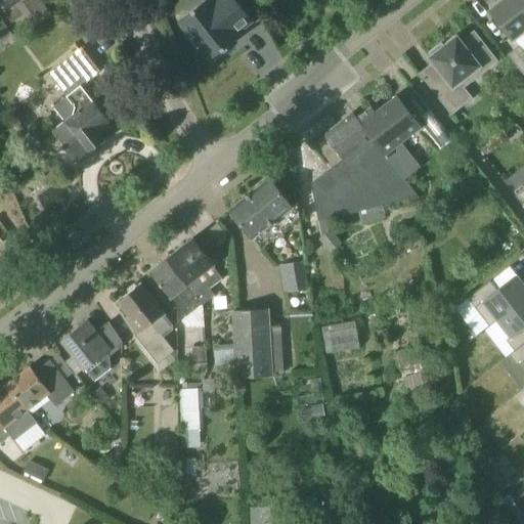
[(25,0),(2,0),(0,2),(0,7),(6,15),(18,6),(25,0)]
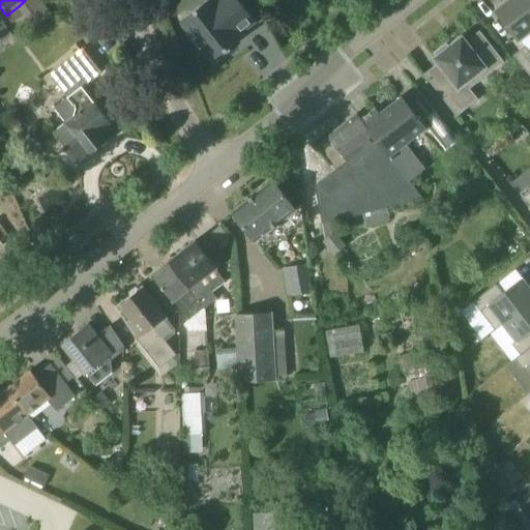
[(25,0),(19,6),(25,13),(29,19),(45,6),(38,0),(25,0)]
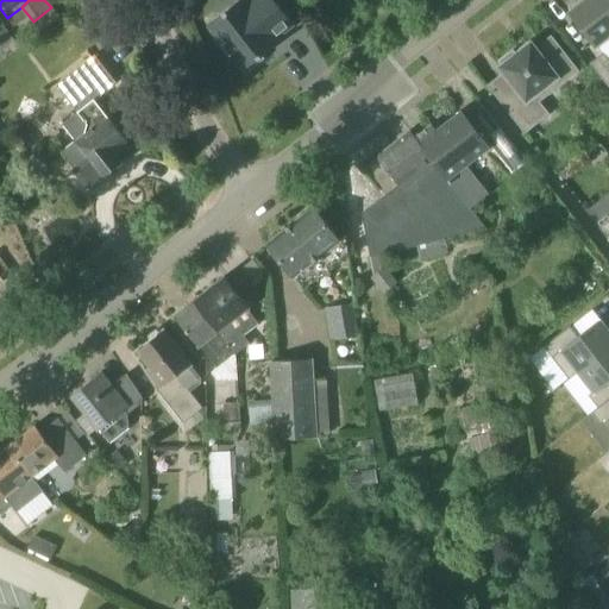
[(233,56),(236,54),(248,68),(277,44),(275,41),(297,23),(280,0),(233,0),(209,19),(223,36),(219,38),(233,56)]
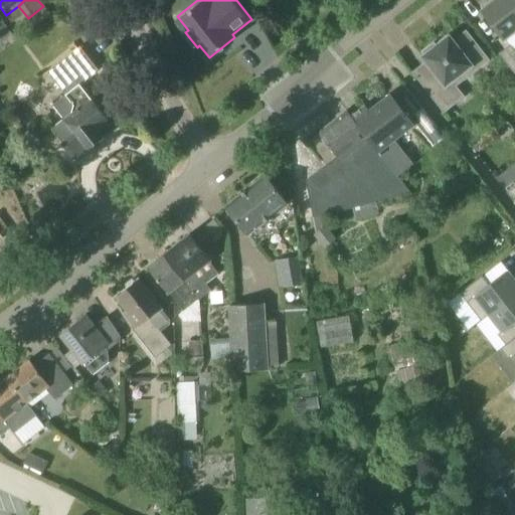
[(505,41),(514,32),(514,10),(507,0),(490,0),(487,3),(488,5),(481,11),(505,41)]
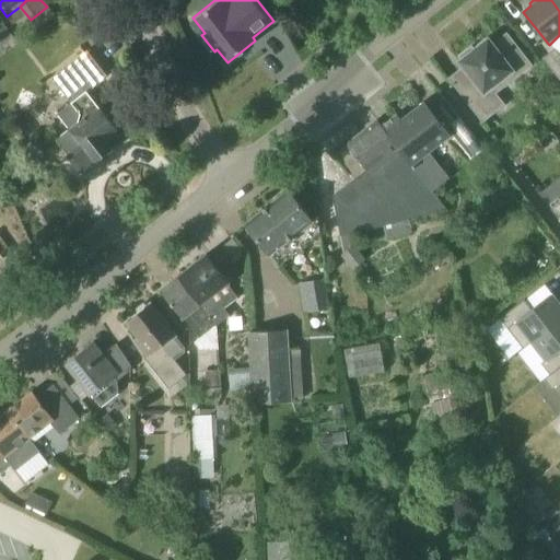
[(3,22),(0,24),(0,41),(11,33),(3,22)]
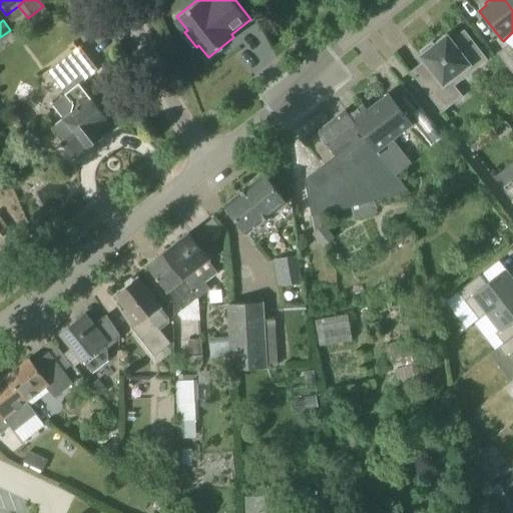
[(487,60),(464,31),(451,41),(447,35),(434,45),(432,43),(420,52),(422,54),(420,56),(424,62),(411,72),(442,111),(462,96),(450,81),(469,66),(473,70),(487,60)]
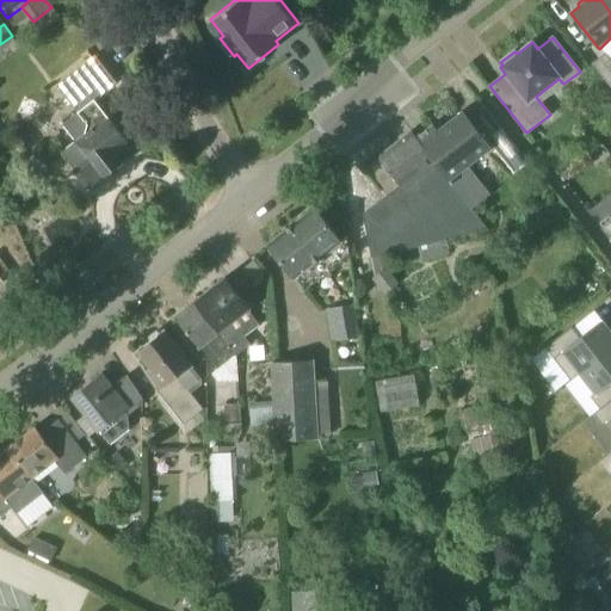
[(610,87),(610,86),(610,61),(605,54),(592,63),(610,87)]
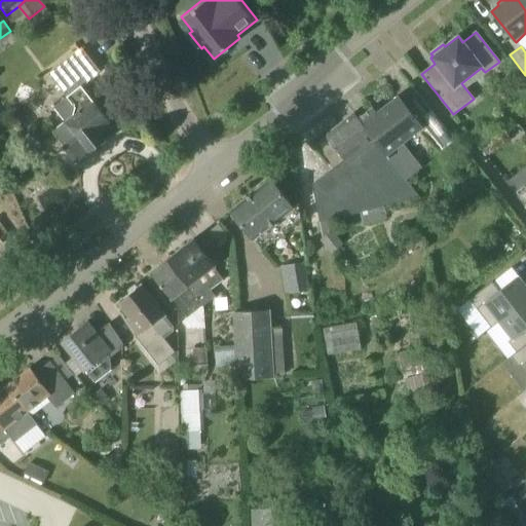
[(97,151),(102,146),(103,143),(105,141),(104,140),(116,130),(81,86),(100,71),(81,47),(48,73),(67,98),(78,112),(66,121),(52,133),(76,162),(78,160),(92,150),(97,151)]
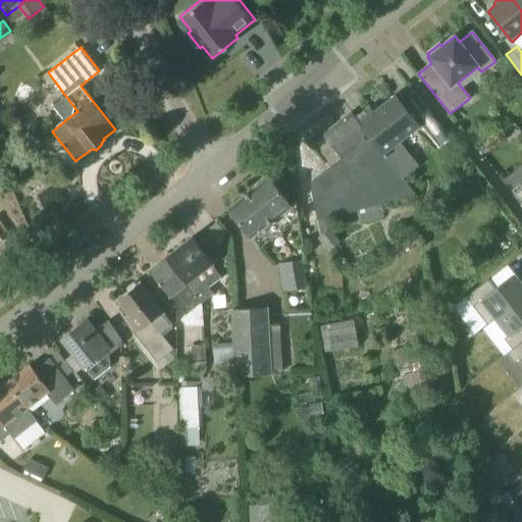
[(454,142),(410,87),(398,97),(396,95),(374,111),(370,106),(356,117),(352,112),(351,113),(415,197),(417,197),(403,179),(419,166),(399,141),(421,123),(441,151),(454,142)]
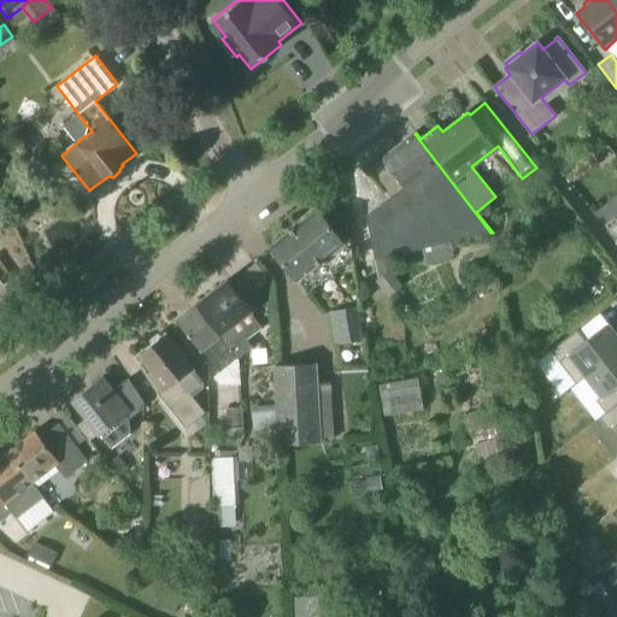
[(454,257),(451,241),(491,233),(415,134),(381,159),(404,188),(369,215),(381,276),(389,269),(389,268),(387,256),(423,248),(425,262),(454,257)]
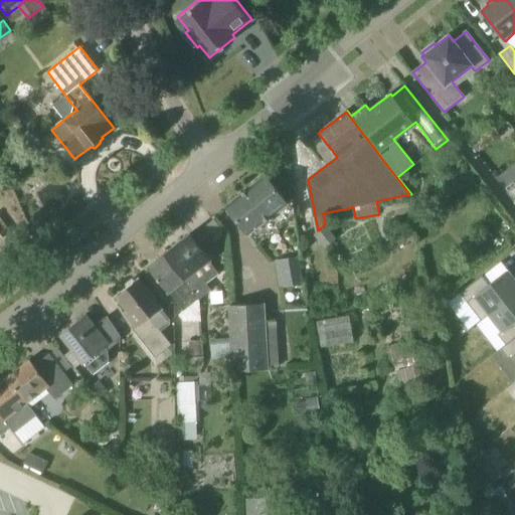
[(287,204),(264,175),(225,205),(256,244),(294,216),(292,200),(287,204)]
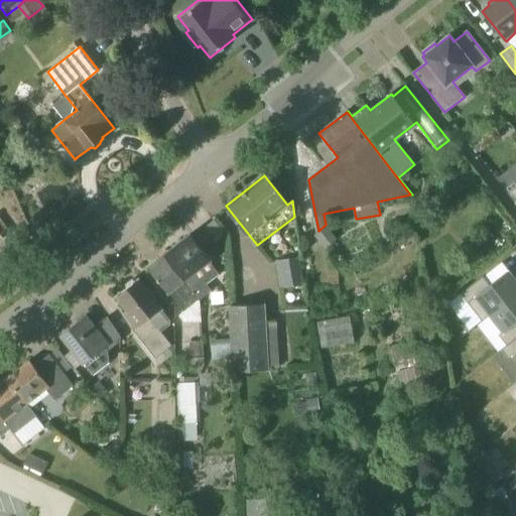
[(515,204),(515,185),(507,192),(515,204)]
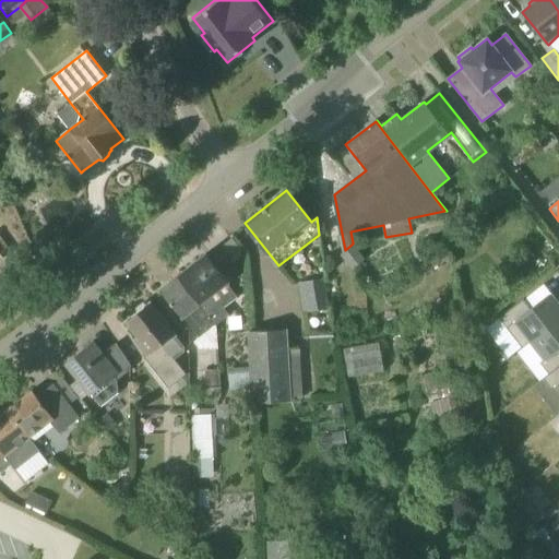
[(352,268),(354,266),(364,258),(353,244),(345,250),(341,254),(352,268)]
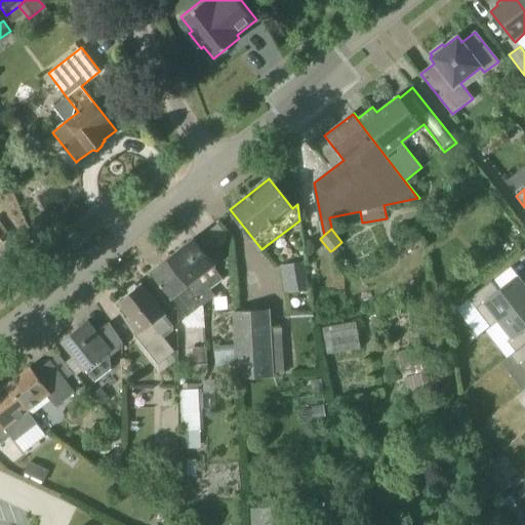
[(220,249),(205,231),(194,239),(194,238),(164,261),(201,307),(215,295),(210,289),(223,279),(207,260),(220,249)]
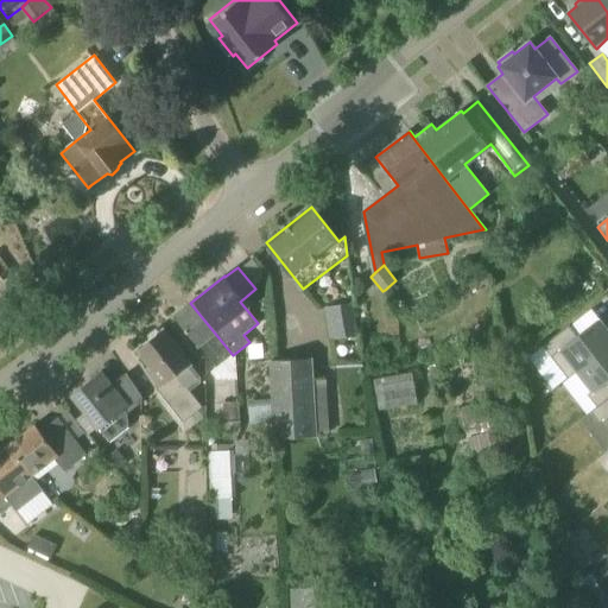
[(233,355),(190,303),(175,315),(198,346),(200,346),(206,354),(216,367),(233,355)]
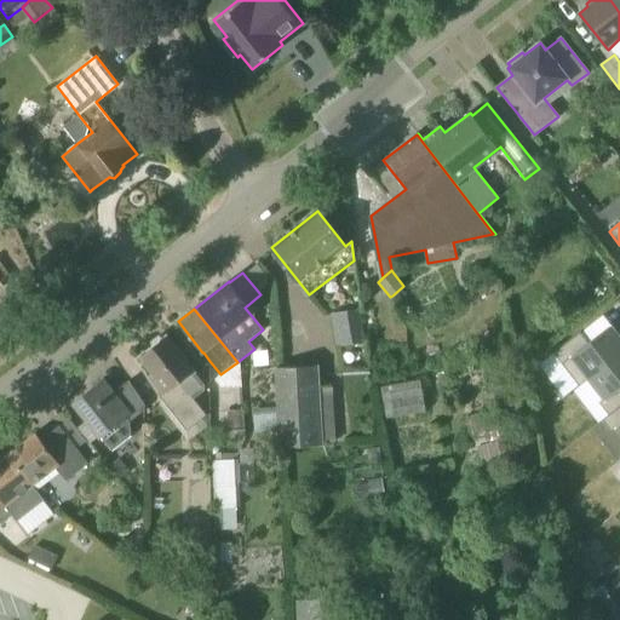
[(340,367),(368,361),(359,310),(332,314),(340,367)]
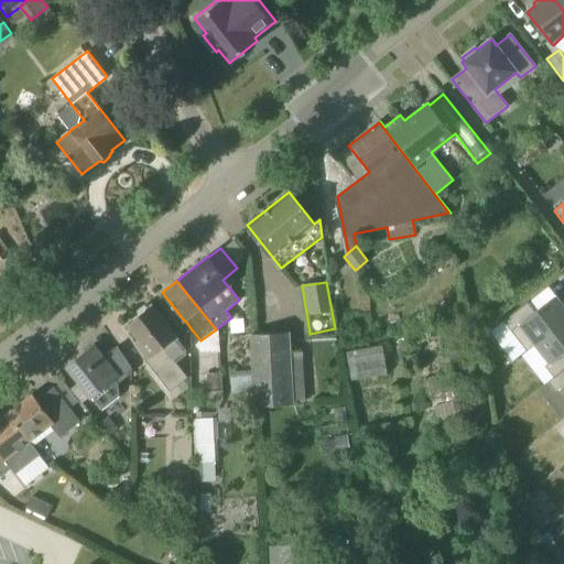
[(531,304),(529,301),(508,317),(517,329),(521,326),(535,344),(563,321),(563,305),(556,295),(537,311),(531,304)]
